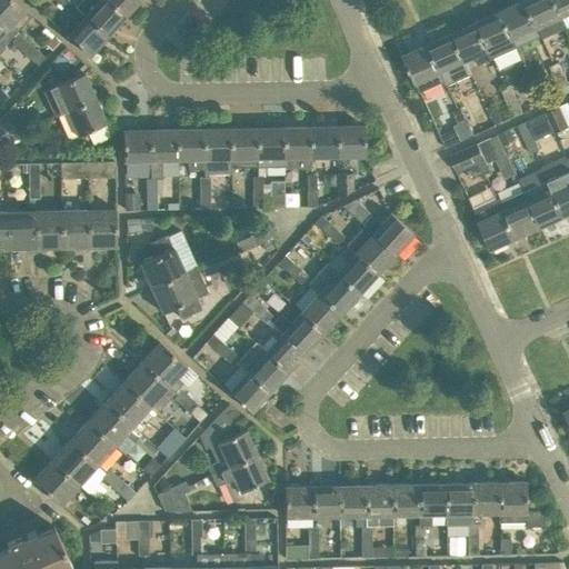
[(0,0),(0,23),(13,36),(31,16),(13,0),(0,0)]
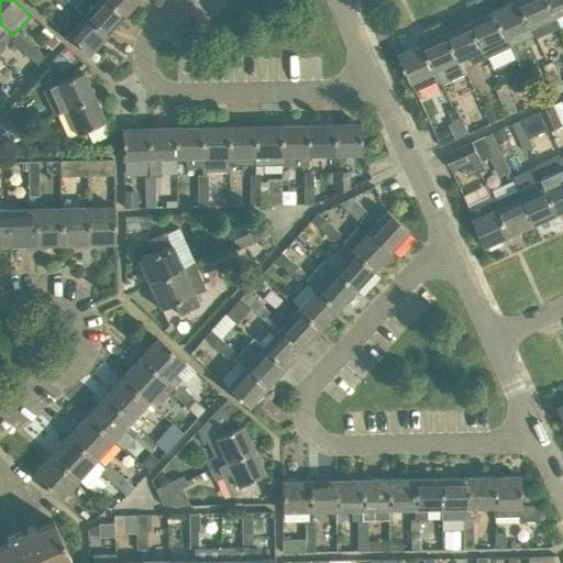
[(123,15),(106,0),(79,0),(75,7),(84,15),(106,35),(123,15)]
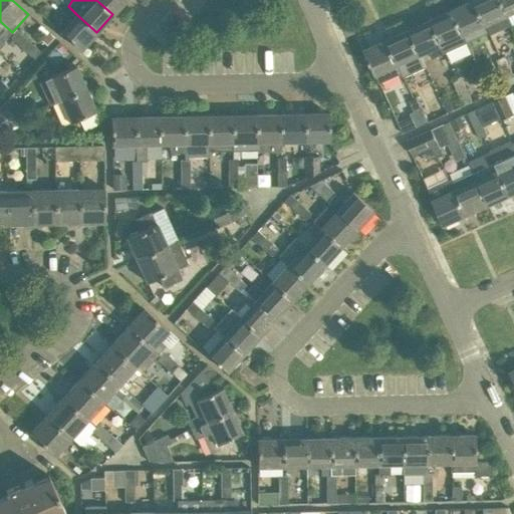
[(124,0),(96,0),(112,14),(124,0)]
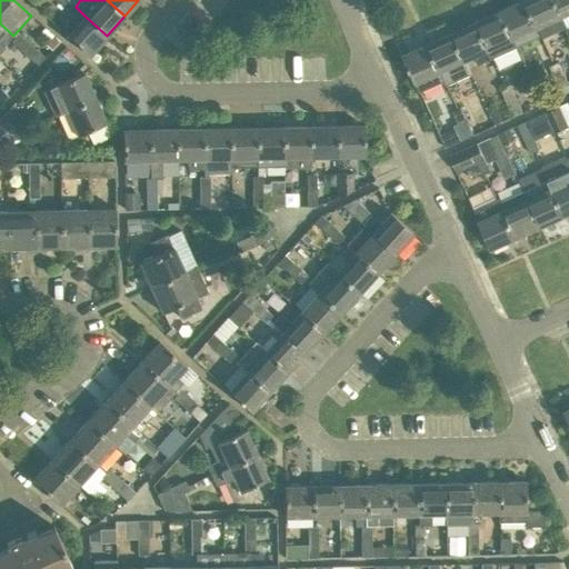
[(525,0),(500,11),(513,40),(512,40),(517,48),(541,37),(525,0)]
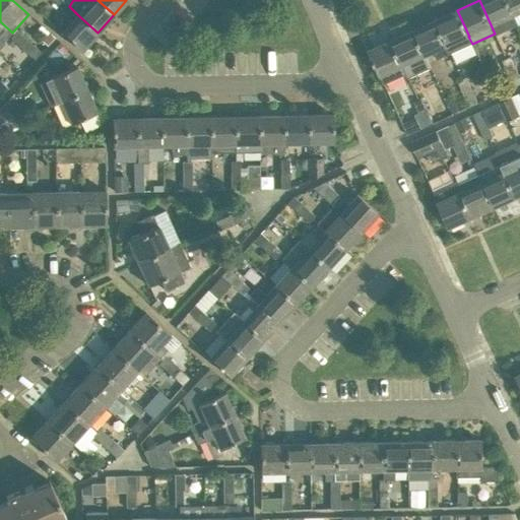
[(513,16),(506,0),(480,0),(479,0),(495,34),(495,35),(517,25),(513,16)]
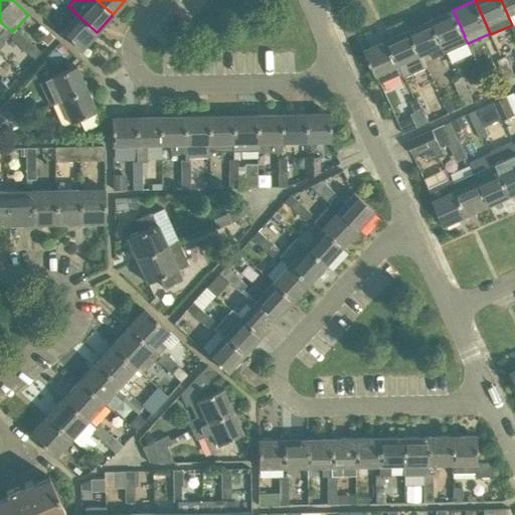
[(514,0),(501,0),(508,16),(514,12),(514,0)]
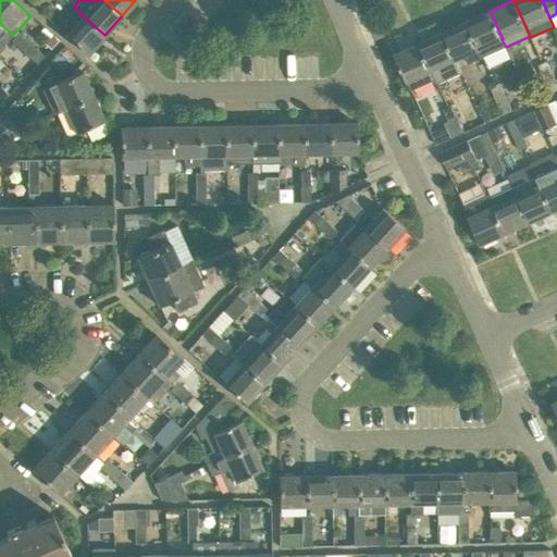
[(490,11),(466,22),(482,58),(506,47),(502,39),(503,39),(490,11)]
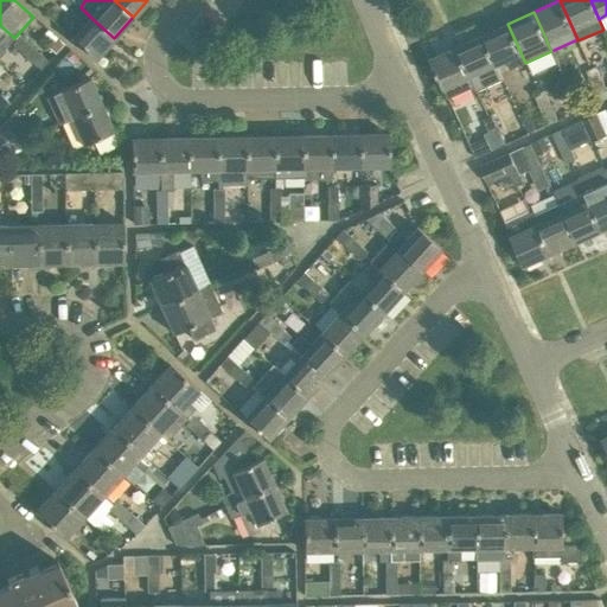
[(114,38),(90,17),(70,38),(95,59),(114,38)]
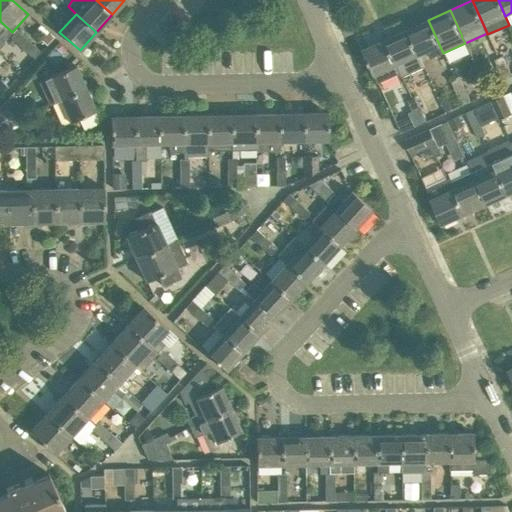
[(428,20),(406,30),(418,55),(427,51),(431,59),(443,53),(428,20)]
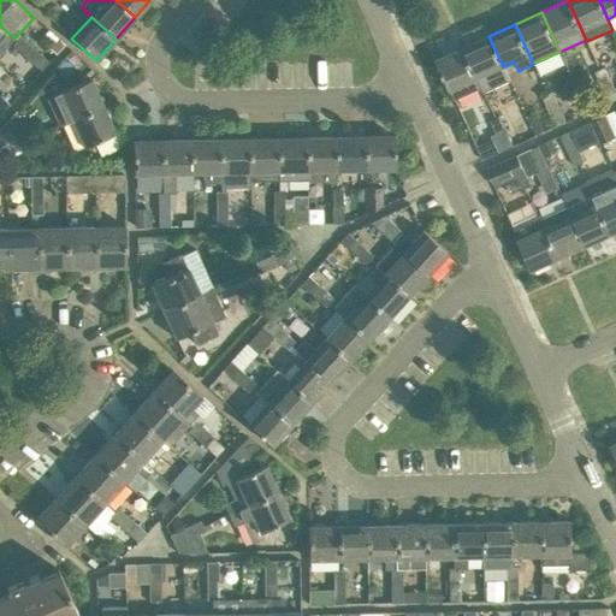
[(0,25),(0,45),(4,49),(15,39),(0,25)]
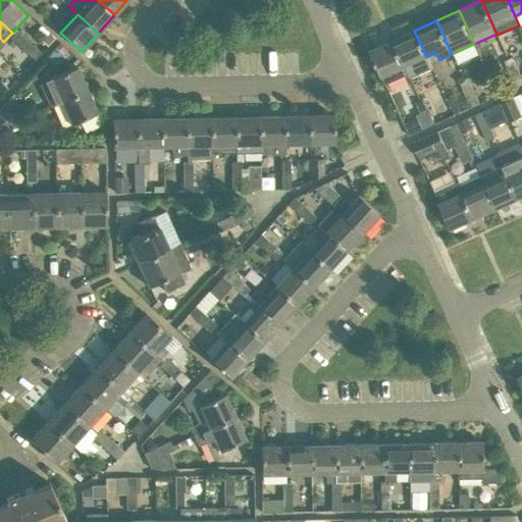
[(24,45),(28,41),(16,31),(10,39),(22,50),(27,46),(24,45)]
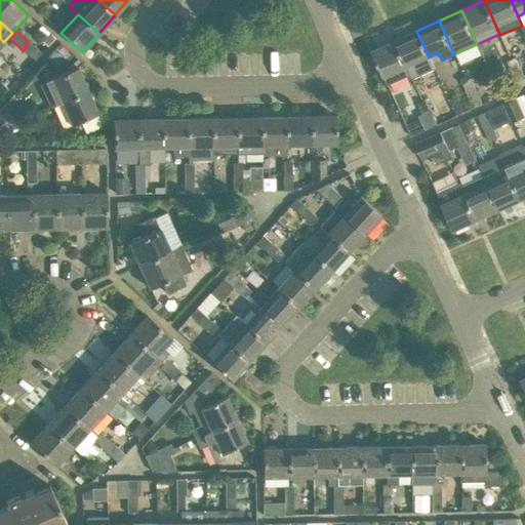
[(416,31),(395,41),(406,67),(410,76),(411,79),(434,68),(429,56),(416,31)]
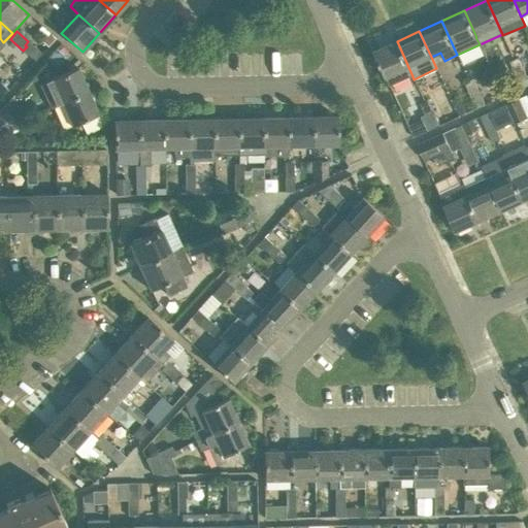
[(54,37),(50,33),(41,41),(46,45),(54,37)]
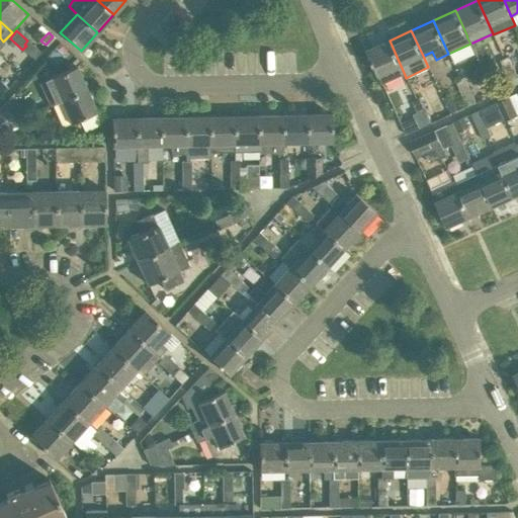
[(26,46),(22,50),(32,59),(39,51),(27,40),(24,45),(26,46)]
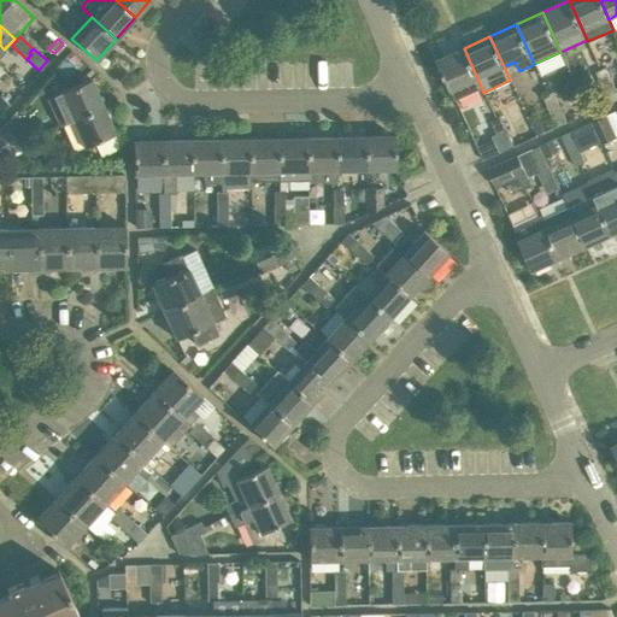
[(477,78),(464,48),(436,60),(456,101),(482,89),(477,78)]
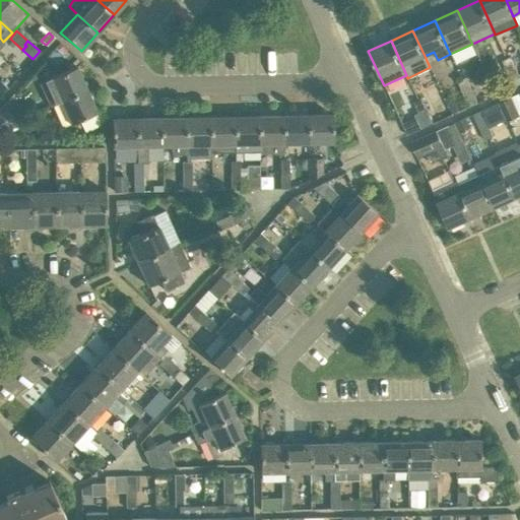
[(512,71),(516,69),(511,57),(502,61),(509,76),(513,74),(512,71)]
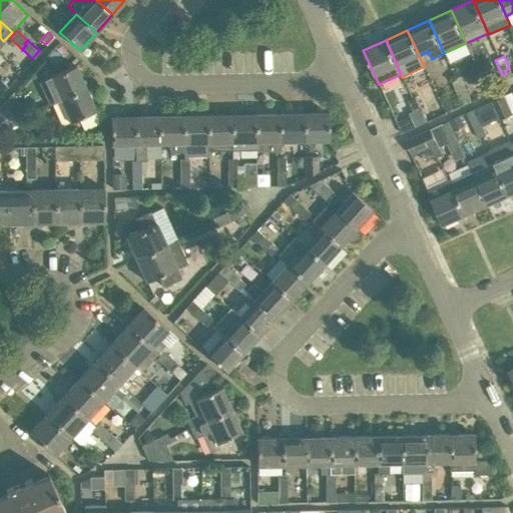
[(59,99),(85,88),(75,65),(43,79),(39,82),(45,95),(49,104),(59,99)]
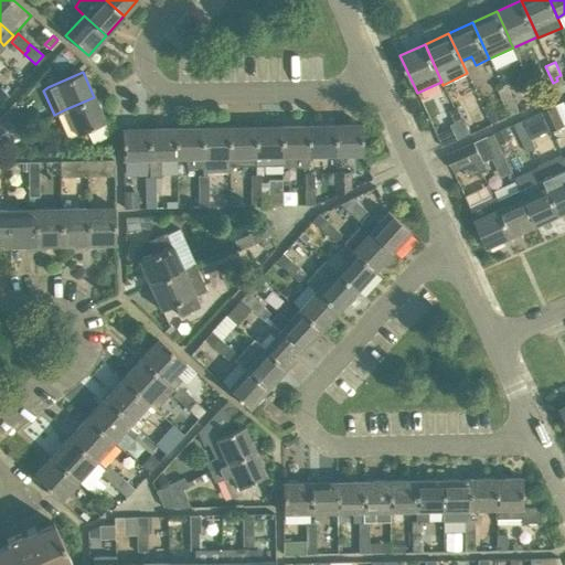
[(557,81),(553,83),(558,95),(564,92),(564,83),(561,75),(556,77),(557,81)]
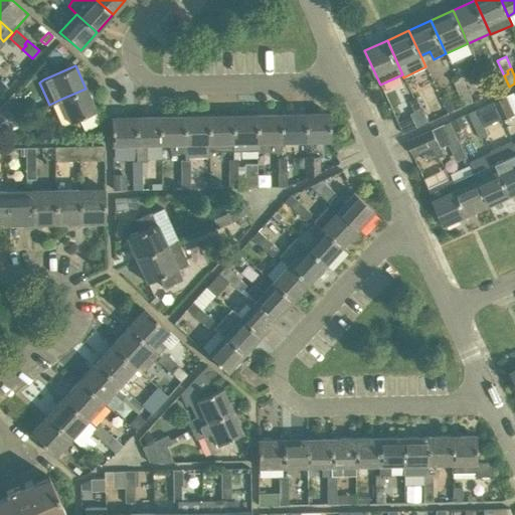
[(463,91),(468,89),(462,76),(453,80),(460,95),(464,93),(463,91)]
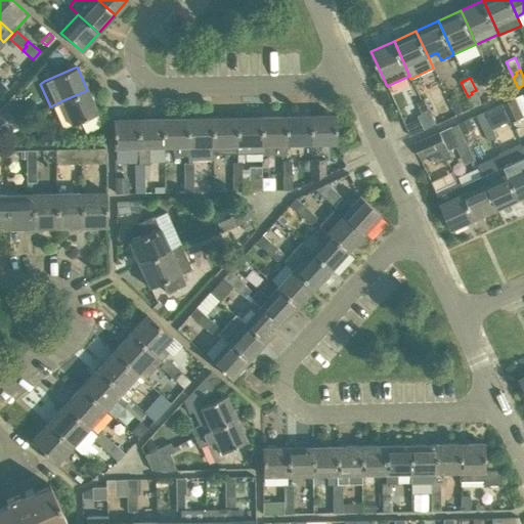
[(97,113),(87,90),(60,101),(71,124),(97,113)]
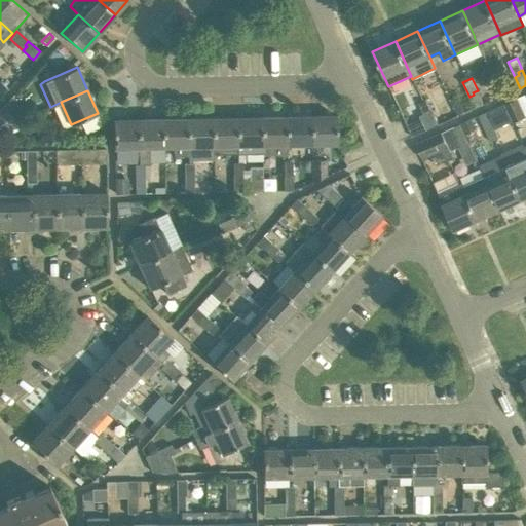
[(484,105),(478,90),(473,92),(474,95),(470,97),(475,109),(484,105)]
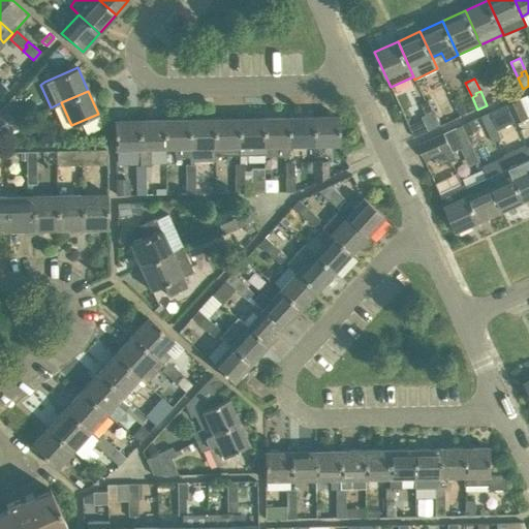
[(10,126),(12,130),(26,124),(12,95),(0,109),(0,124),(6,122),(8,127),(10,126)]
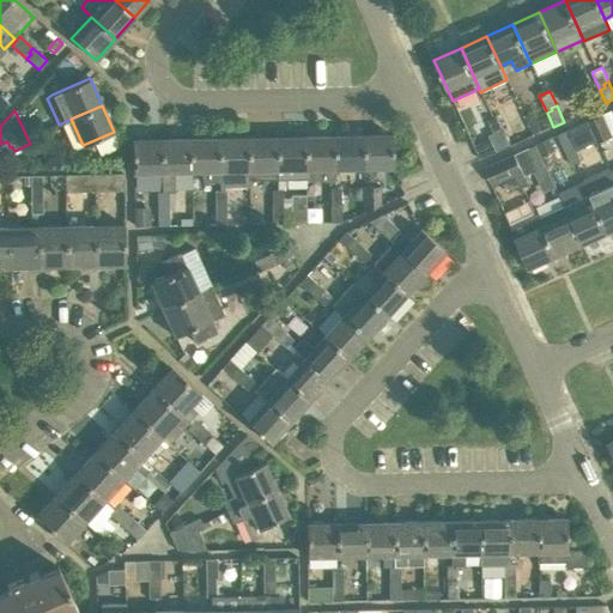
[(612,110),(588,122),(596,141),(598,144),(612,137),(612,135),(612,134),(612,110)]
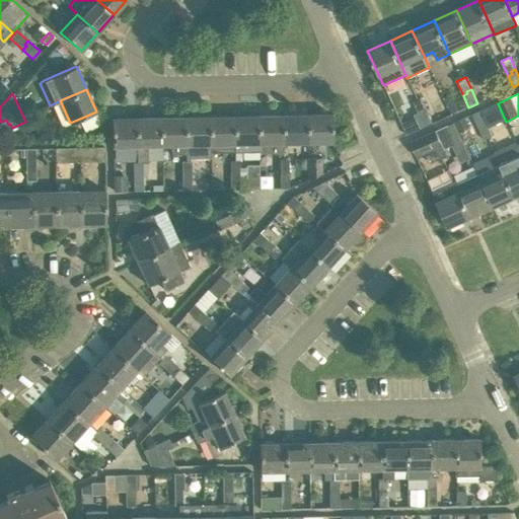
[(423,112),(427,109),(422,97),(413,101),(418,113),(414,115),(416,119),(401,125),(406,135),(425,127),(420,117),(424,115),(423,112)]
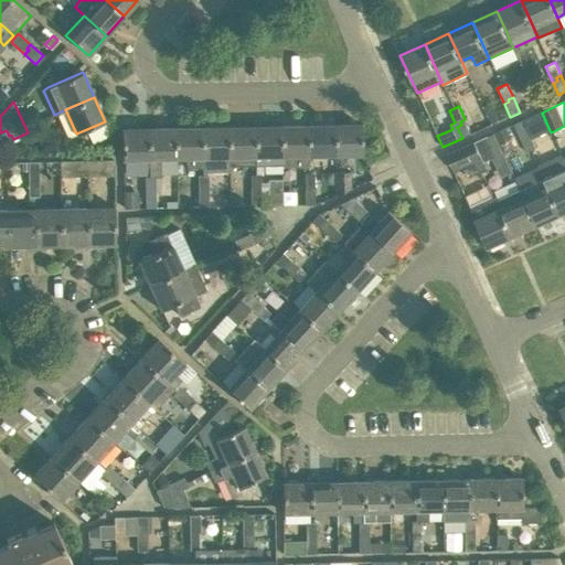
[(528,119),(536,137),(550,130),(542,113),(528,119)]
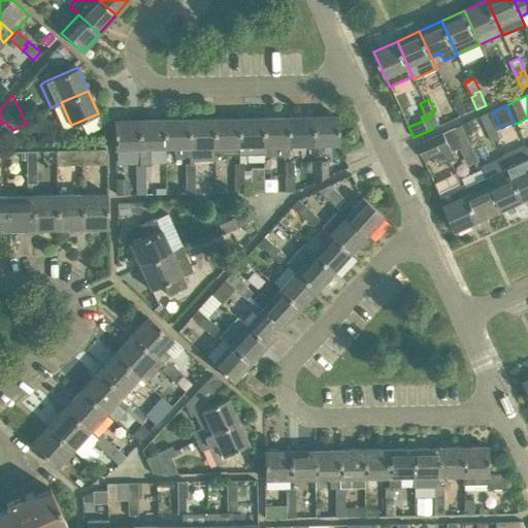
[(440,125),(434,111),(430,113),(431,117),(427,119),(432,129),(440,125)]
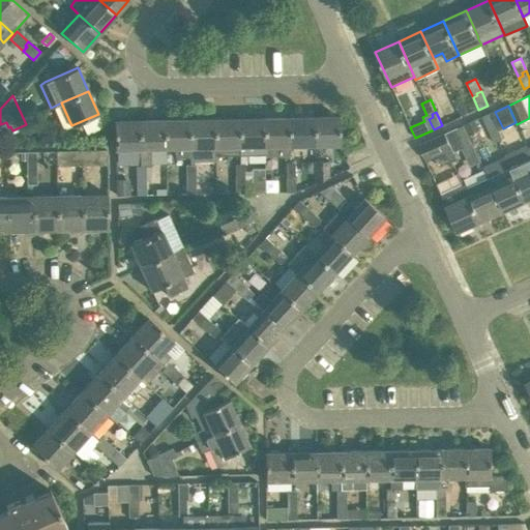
[(492,127),(497,125),(491,113),(482,117),(489,133),(494,130),(492,127)]
